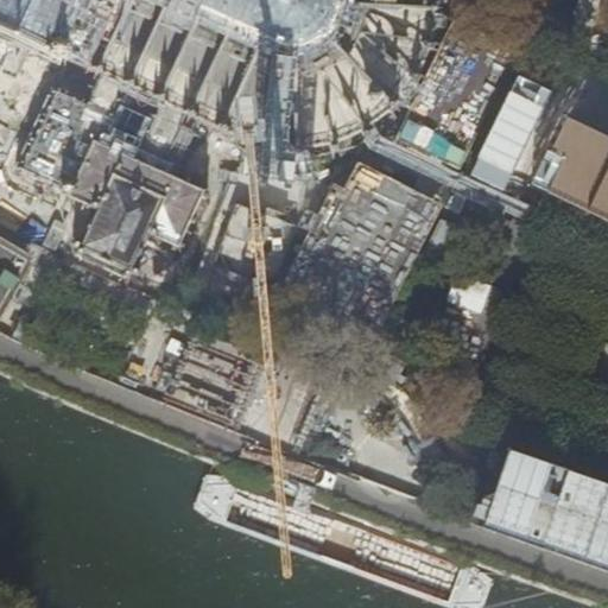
[(0,0),(0,37),(30,51),(50,59),(50,62),(61,67),(64,58),(68,61),(93,73),(101,76),(95,88),(93,87),(92,89),(94,92),(87,105),(59,92),(62,88),(59,87),(56,92),(51,89),(50,93),(55,94),(43,120),(38,118),(36,121),(40,124),(35,138),(30,135),(27,140),(32,143),(21,166),(16,164),(13,169),(19,171),(17,177),(21,178),(24,175),(50,187),(48,191),(50,192),(48,197),(58,202),(56,207),(54,206),(52,208),(55,211),(59,213),(63,214),(64,211),(62,210),(67,201),(70,203),(73,197),(97,209),(81,244),(74,241),(71,246),(80,249),(76,255),(81,258),(83,251),(126,271),(122,277),(128,280),(132,273),(139,277),(141,271),(134,267),(149,234),(173,245),(171,249),(176,252),(178,247),(183,249),(185,245),(181,241),(189,221),(195,223),(197,219),(191,216),(201,196),(207,200),(209,194),(204,191),(206,187),(201,184),(198,189),(173,178),(178,166),(182,169),(184,165),(181,163),(187,152),(189,153),(191,150),(188,147),(192,135),(196,137),(197,134),(194,133),(195,130),(192,128),(191,132),(178,125),(183,114),(191,118),(208,126),(216,130),(223,133),(239,140),(253,145),(252,152),(259,153),(261,147),(276,150),(295,151),(303,150),(317,147),(329,144),(331,151),(337,150),(336,143),(346,139),(355,135),(362,132),(366,138),(371,133),(368,128),(377,122),(385,116),(391,109),(398,103),(404,95),(409,89),(415,80),(417,81),(420,77),(417,75),(420,69),(424,63),(425,58),(429,49),(431,49),(432,45),(430,44),(432,32),(434,24),(435,10),(435,1),(434,0),(0,0)]
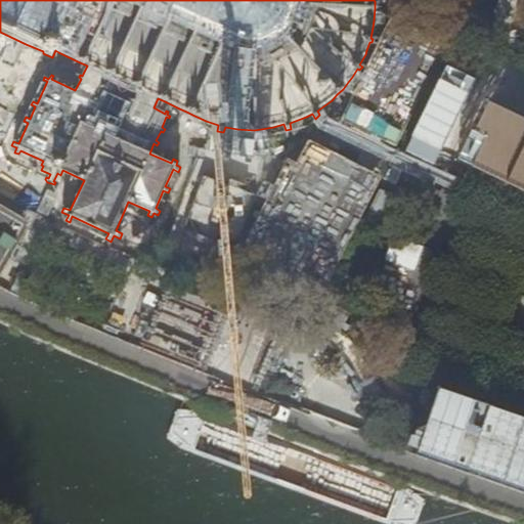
[(480,0),(476,10),(487,15),(493,0),(480,0)]
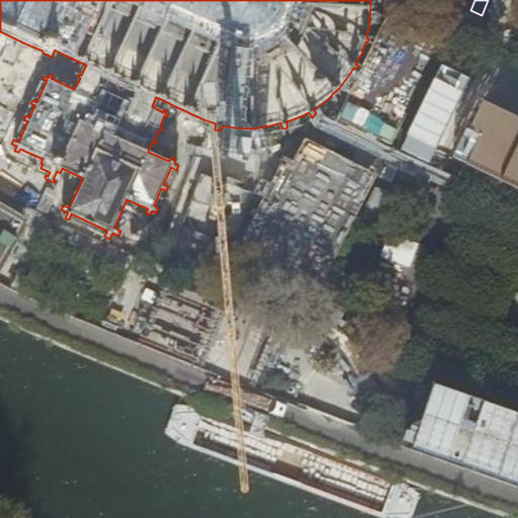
[(517,180),(517,110),(515,118),(517,118),(517,140),(504,174),(517,180)]
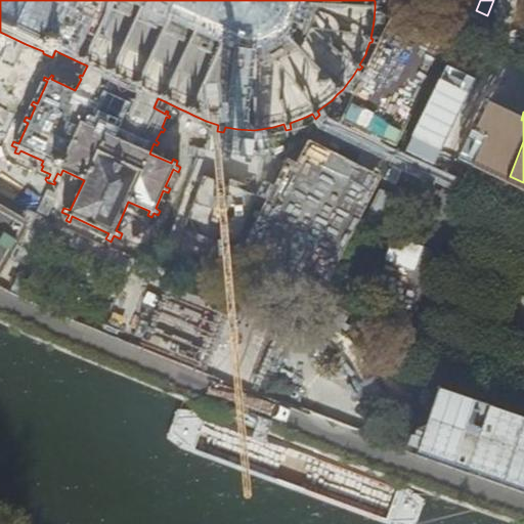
[(236,147),(257,147),(258,130),(236,130),(236,147)]
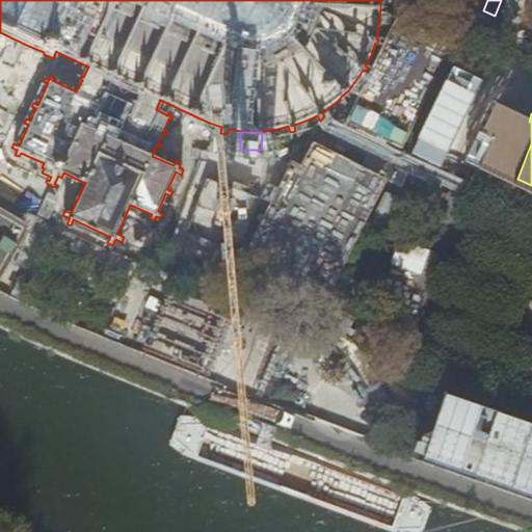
[(192,202),(223,209),(228,189),(196,182),(192,202)]
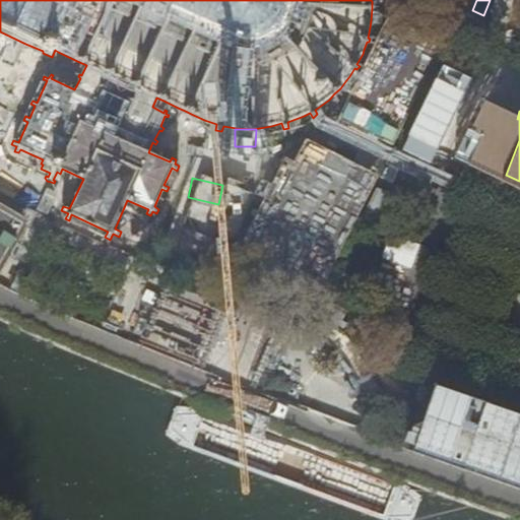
[(0,214),(15,226),(26,212),(11,201),(0,214)]
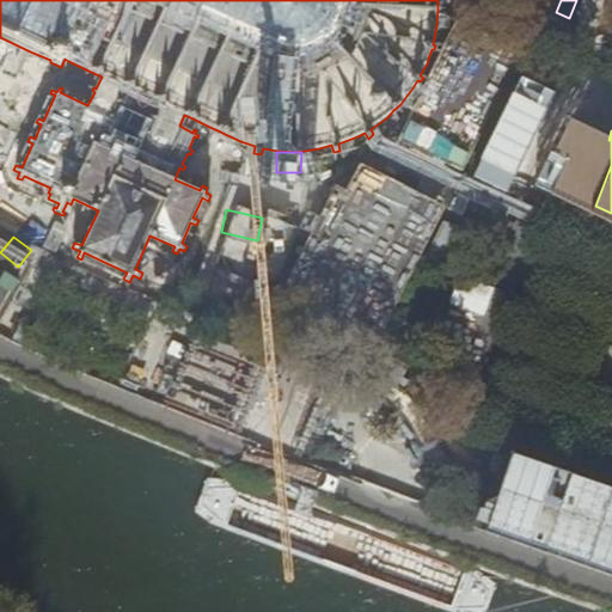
[(489,312),(491,285),(452,280),(448,307),(489,312)]
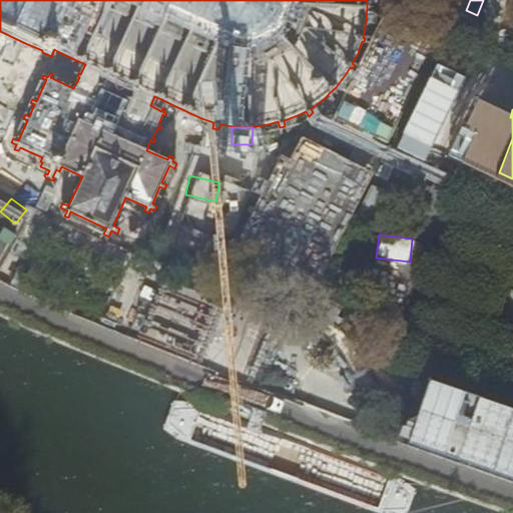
[(504,313),(501,313),(502,316),(504,315),(512,326),(512,288),(512,289),(511,290),(512,293),(504,313)]
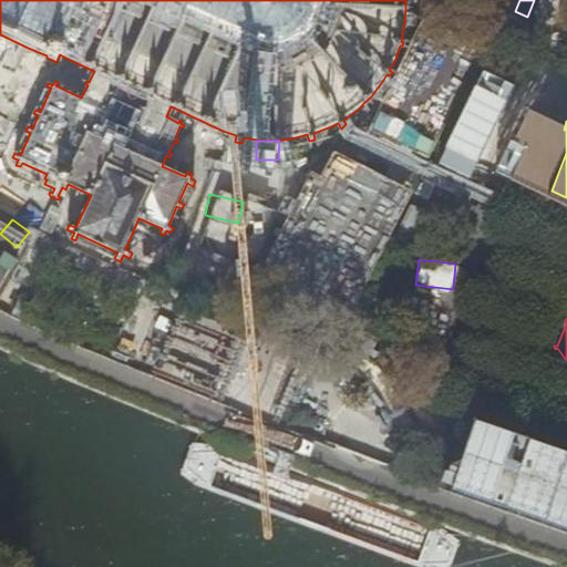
[(361,338),(375,344),(380,336),(367,328),(361,338)]
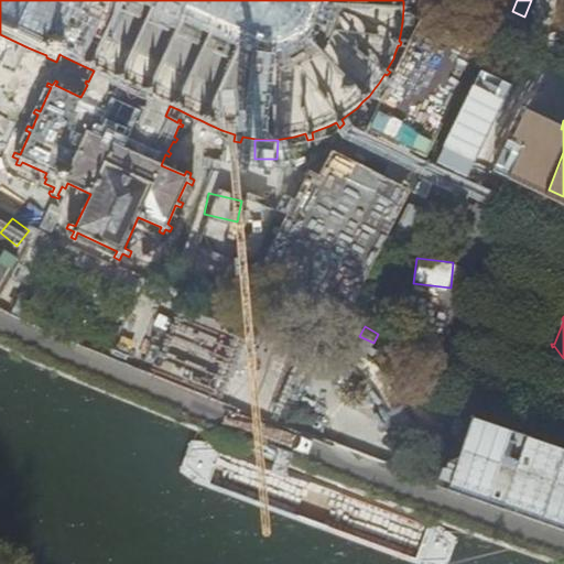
[(563,521),(563,448),(456,419),(437,486),(563,521)]
